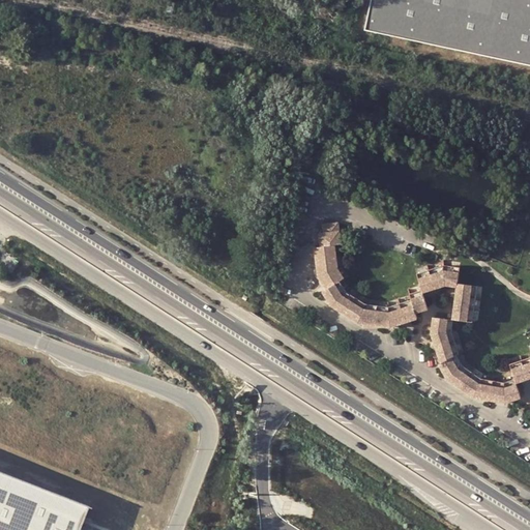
[(529,0),(370,0),(363,30),(529,65),(529,0)]
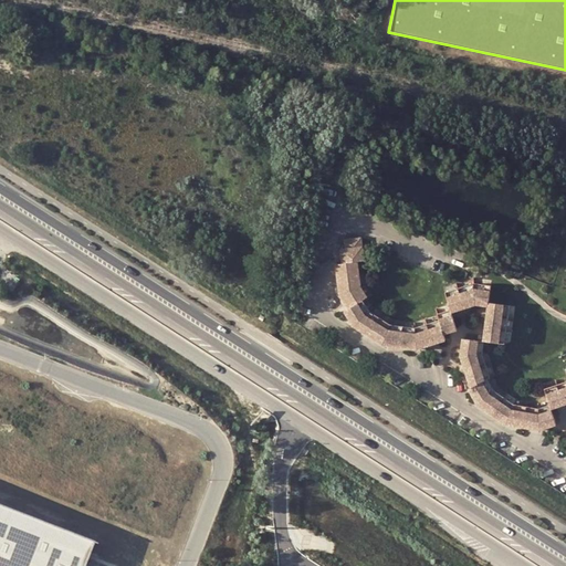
[(337,294),(346,308),(359,301),(360,300),(365,296),(358,286),(355,261),(362,260),(359,245),(358,237),(342,238),(343,248),(338,249),(341,263),(333,264),(337,294)]
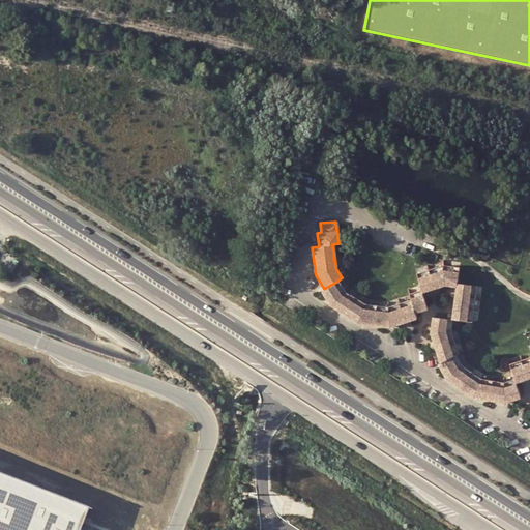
[(460,320),(469,322),(474,286),(455,283),(458,267),(442,265),(414,273),(419,289),(420,292),(443,285),(454,287),(450,319),(460,320)]
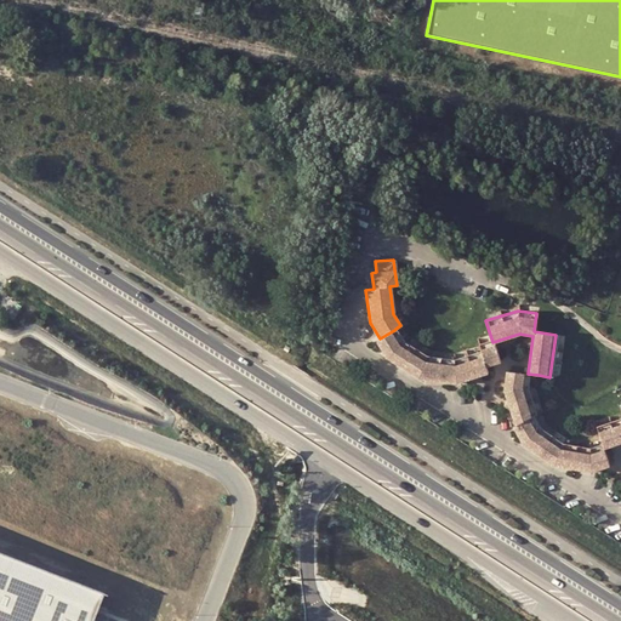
[(380,339),(376,342),(386,358),(416,377),(455,383),(485,372),(484,366),(499,362),(493,342),(491,339),(477,343),(478,348),(479,351),(453,359),(426,355),(403,341),(396,329),(394,330),(380,339)]
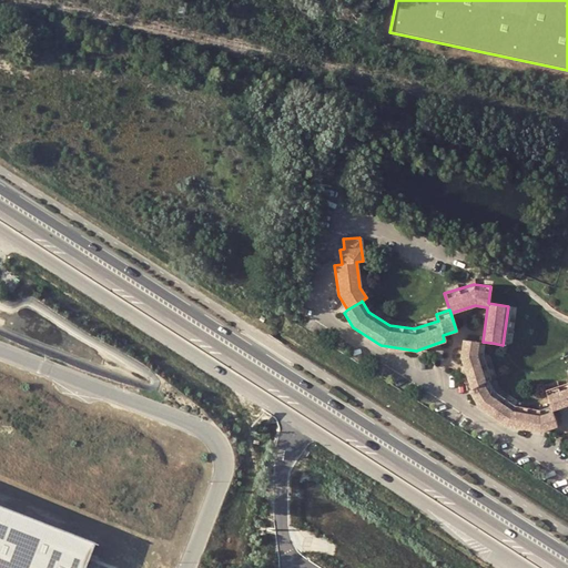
[(538,432),(555,426),(550,411),(549,406),(538,409),(514,405),(493,391),(486,379),(488,378),(482,354),(483,343),(462,340),(459,356),(469,389),(468,391),(477,405),(505,425),(538,432)]
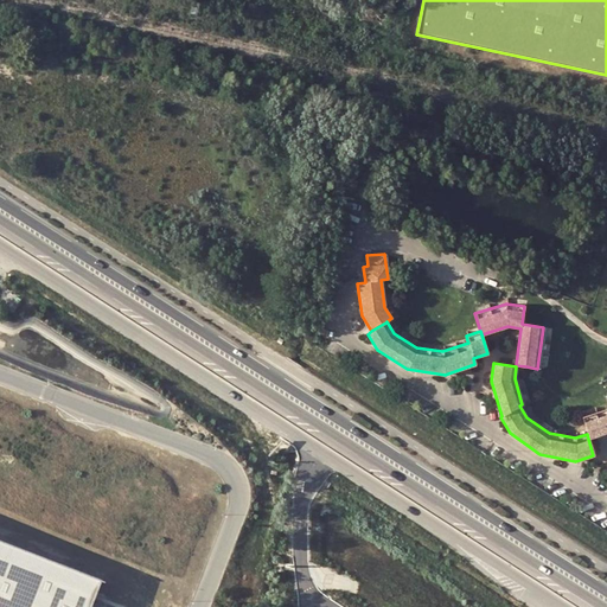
[(606,401),(605,402),(606,406),(606,407),(581,416),(586,432),(587,434),(588,439),(606,430),(606,401)]
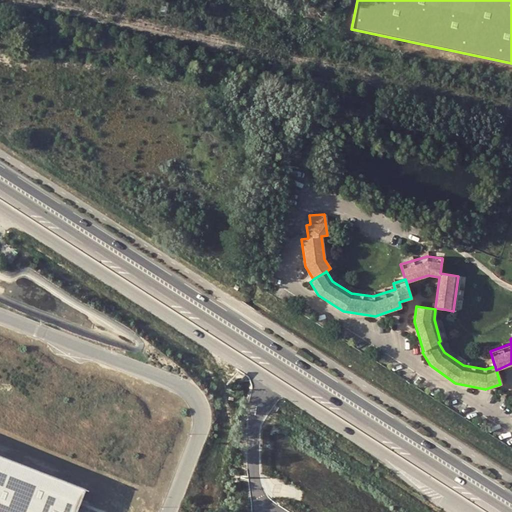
[(0,511),(71,511),(83,481),(0,448),(0,511)]
